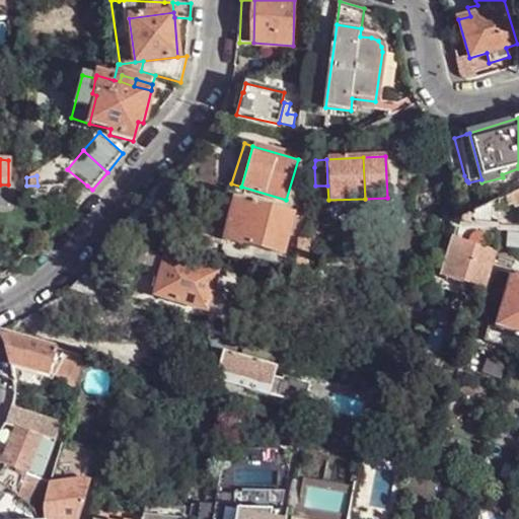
[(0,216),(1,216),(10,211),(16,200),(16,184),(8,184),(0,184),(0,216)]
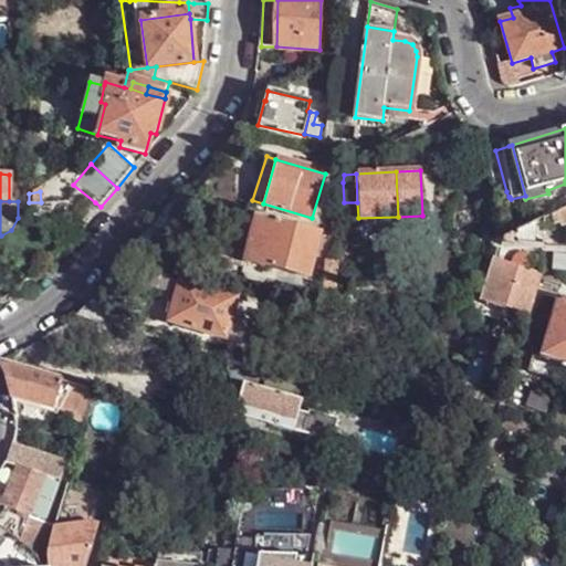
[(565,215),(565,206),(542,218),(546,226),(565,215)]
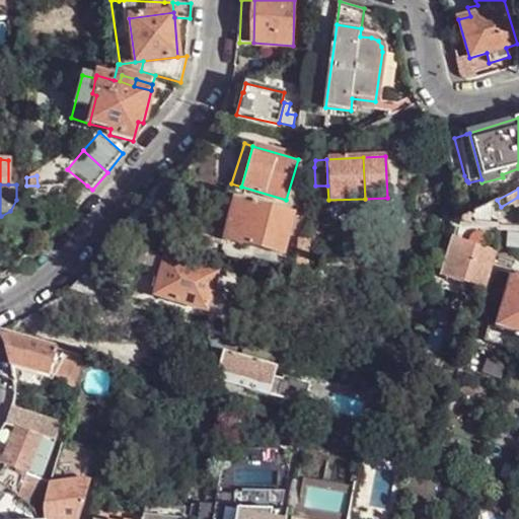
[(222,218),(230,220),(236,198),(229,196),(222,218)]
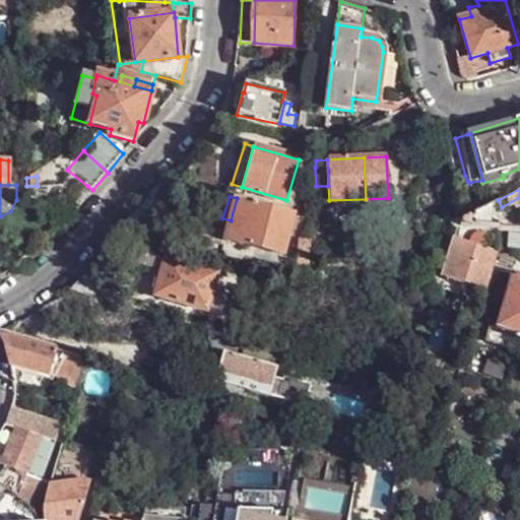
[(294,214),(237,198),(231,220),(225,240),(243,244),(244,243),(282,253),(294,214)]
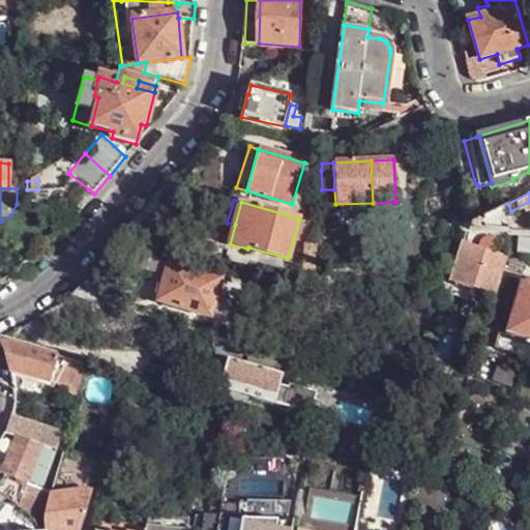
[(463,230),(465,233),(503,235),(502,207),(468,224),(467,222),(464,225),(464,226),(463,230)]
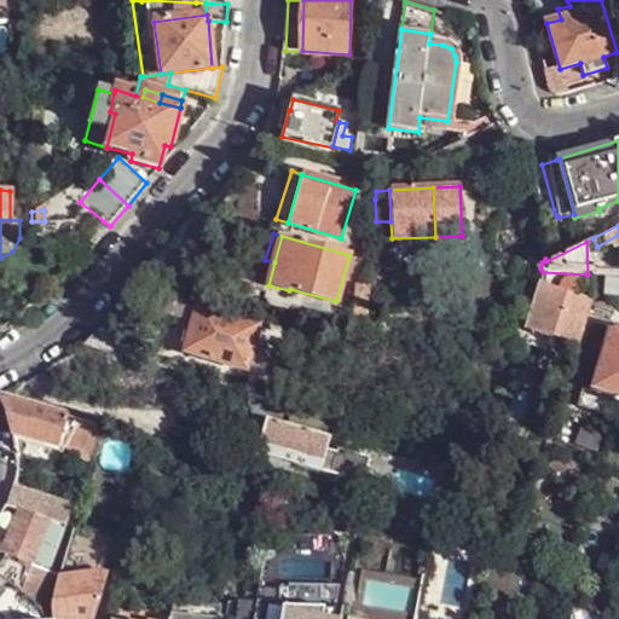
[(559,284),(557,289),(573,294),(578,277),(571,276),(566,277),(561,279),(559,284)]
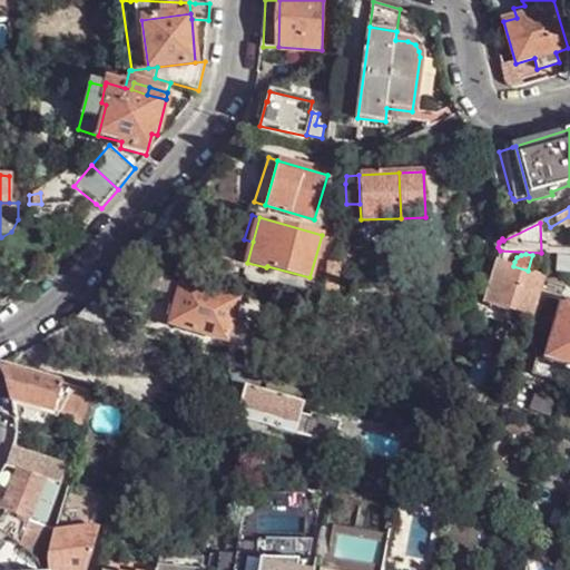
[(497,261),(483,304),(487,304),(504,310),(530,318),(532,315),(538,295),(544,275),(528,271),(513,266),(497,261)]
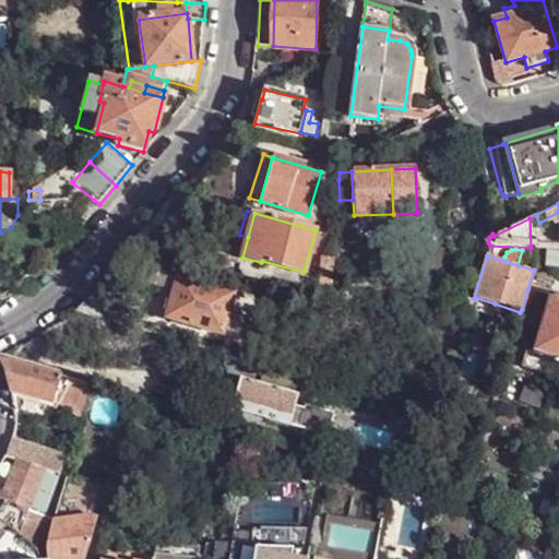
[(334,259),(323,257),(319,275),(331,277),(334,259)]
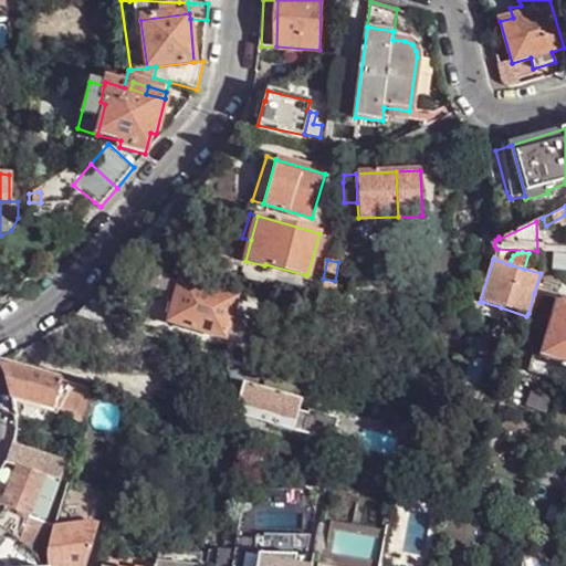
[(168,321),(224,337),(231,314),(237,294),(181,278),(168,321)]
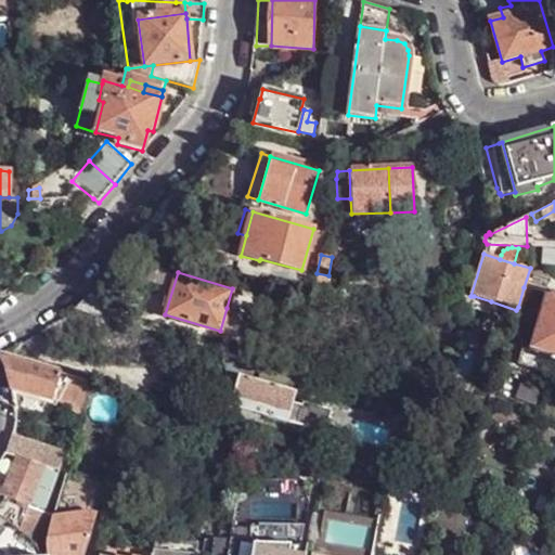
[(163,288),(166,276),(153,273),(150,284),(163,288)]
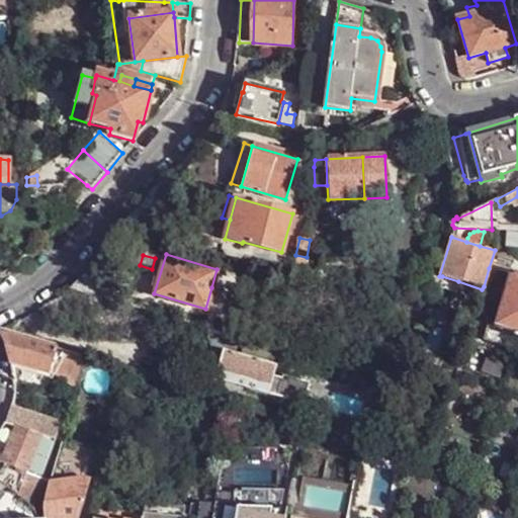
[(496,320),(493,327),(517,335),(517,275),(510,273),(496,320)]
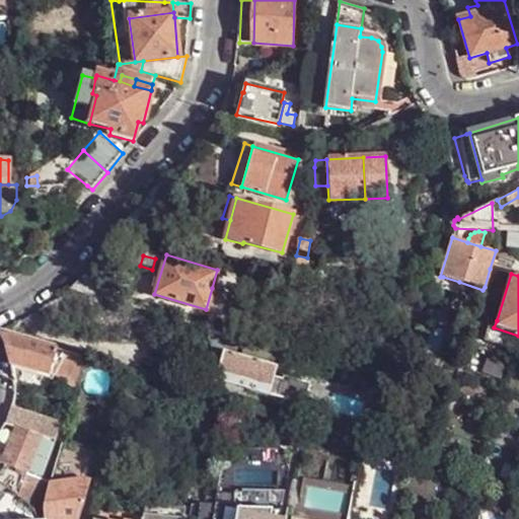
[(456,292),(459,282),(443,277),(440,287),(456,292)]
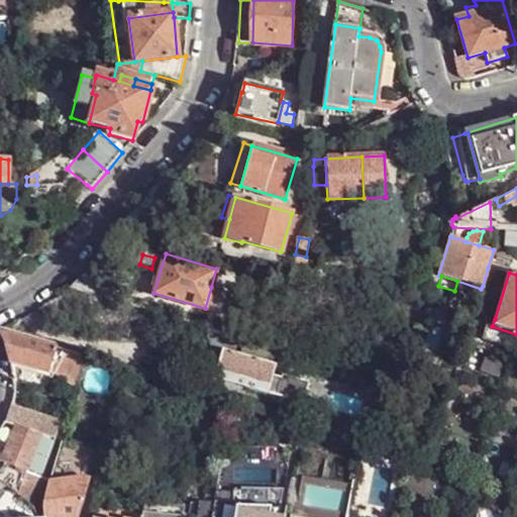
[(227,292),(211,287),(205,308),(220,313),(227,292)]
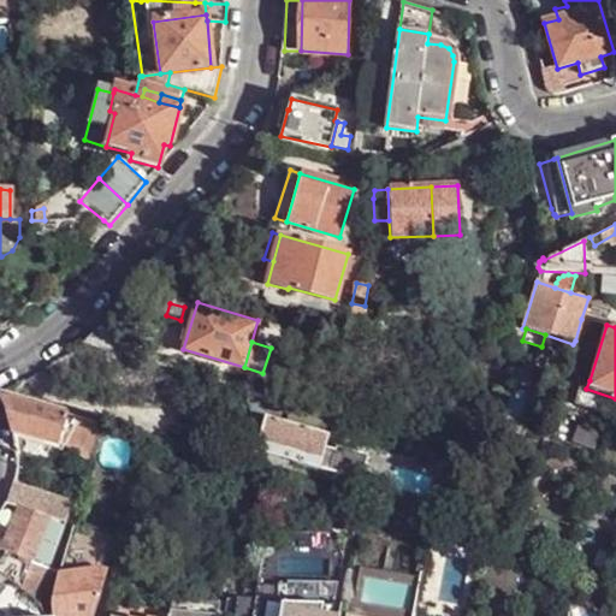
[(552,396),(556,384),(542,381),(540,383),(539,388),(549,389),(548,395),(552,396)]
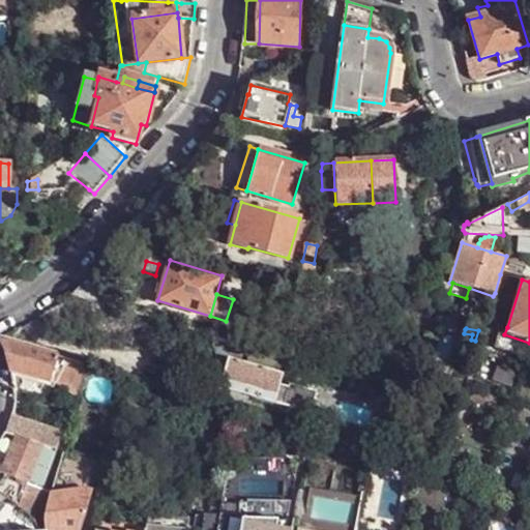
[(529,343),(504,334),(499,350),(525,358),(529,359),(529,343)]
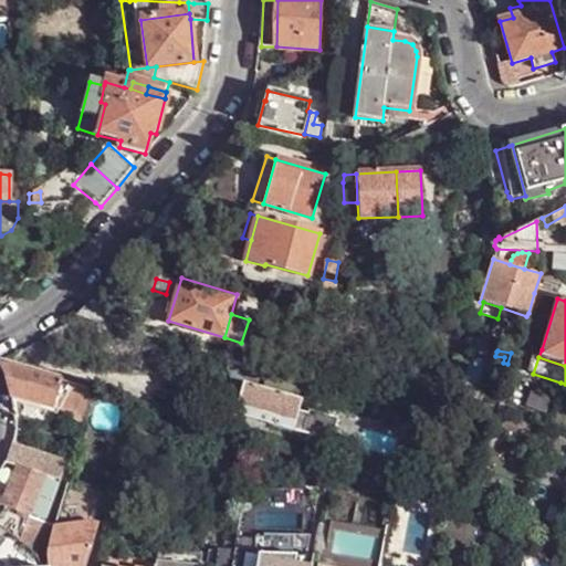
[(240,392),(234,412),(332,441),(339,418),(310,408),(307,412),(300,409),(307,383),(230,360),(228,366),(229,371),(233,383),(240,392)]
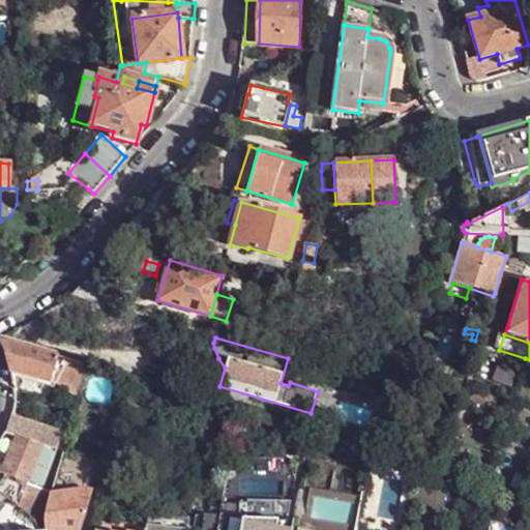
[(57,355),(0,341),(0,342),(3,349),(7,358),(8,360),(10,370),(49,380),(50,374),(57,355)]
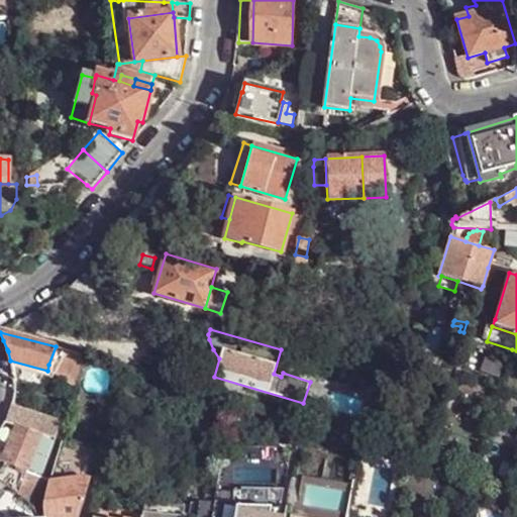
[(84,354),(56,346),(48,365),(56,368),(54,372),(77,382),(81,371),(84,354)]
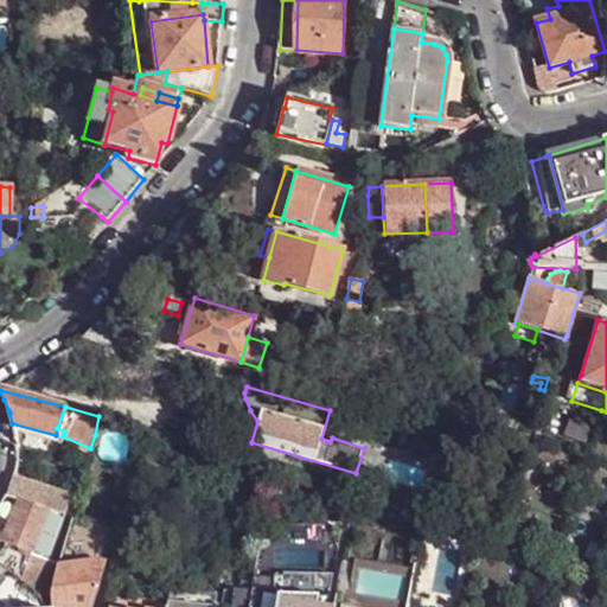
[(12,484),(6,497),(64,513),(71,492),(14,475),(14,477),(12,484)]
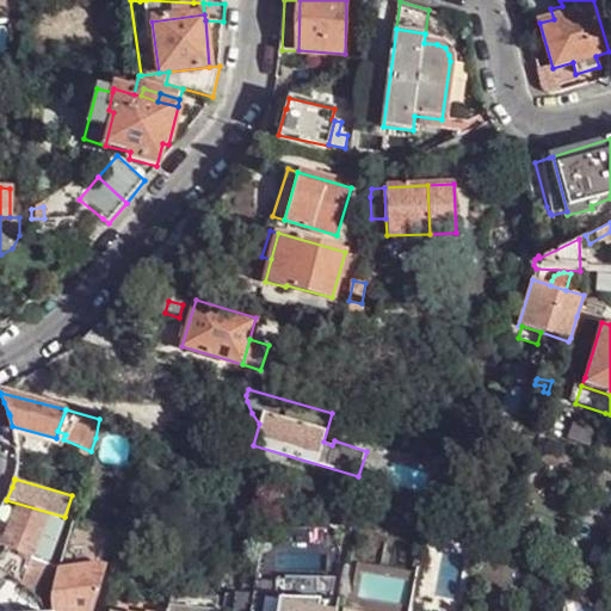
[(65,517),(6,500),(0,510),(0,544),(49,565),(65,517)]
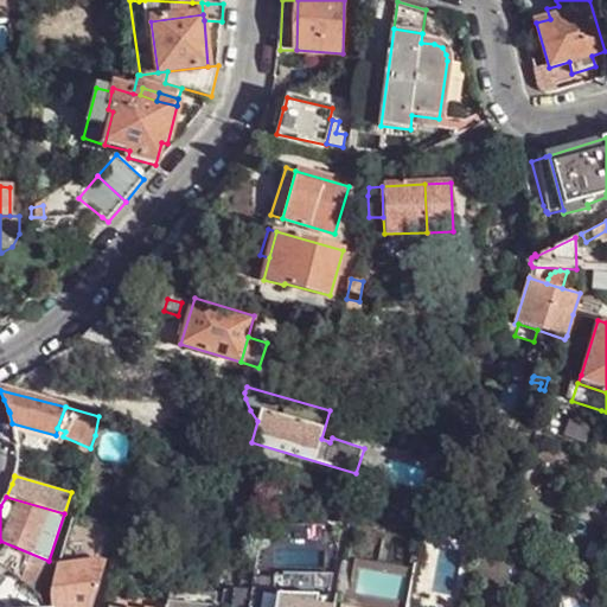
[(89,606),(112,528),(71,516),(61,550),(57,564),(52,577),(48,590),(49,602),(49,606),(48,606),(89,606)]
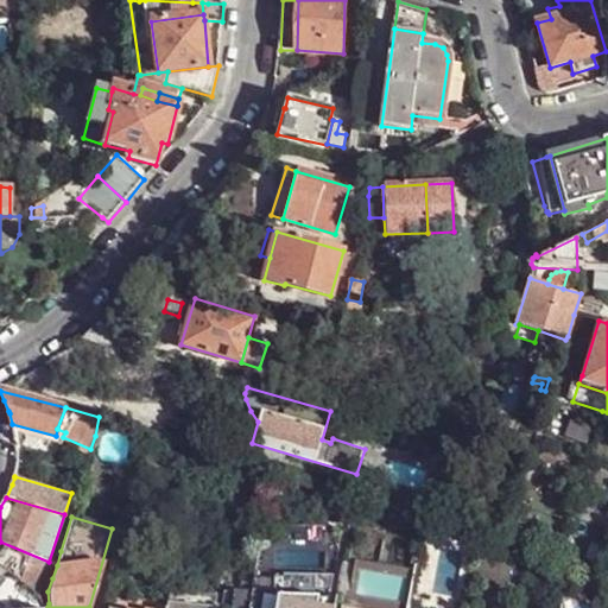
[(0,563),(36,596),(48,591),(52,578),(57,565),(49,562),(0,542),(0,563)]
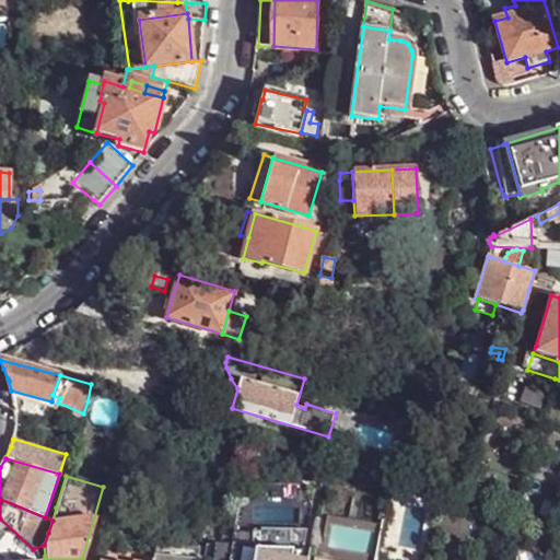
[(0,518),(0,559),(44,559),(45,559),(44,559),(38,559),(35,551),(33,549),(0,518)]
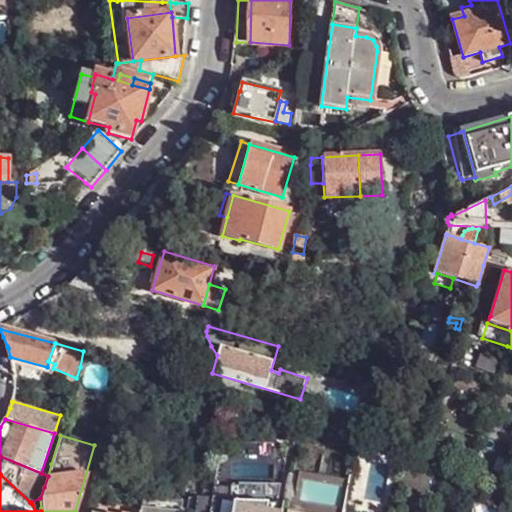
[(280,485),(242,483),(240,501),(233,501),(231,511),(281,511),(283,504),(278,503),(280,485)]
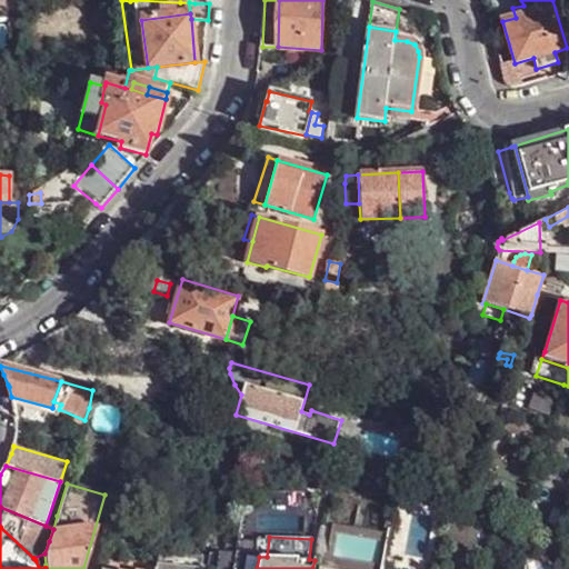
[(239,542),(237,552),(249,552),(251,541),(239,539),(239,542)]
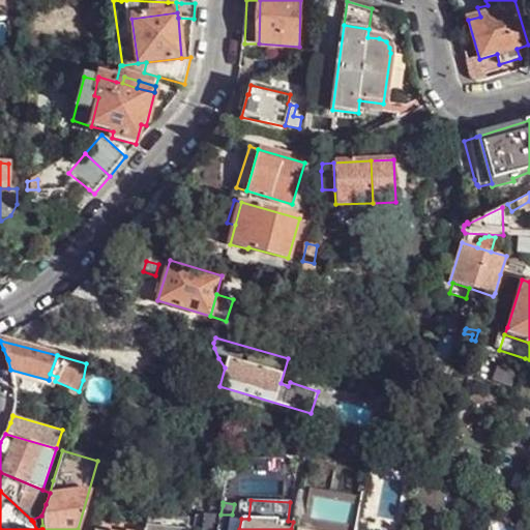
[(221,514),(223,505),(208,503),(206,516),(221,516),(221,514)]
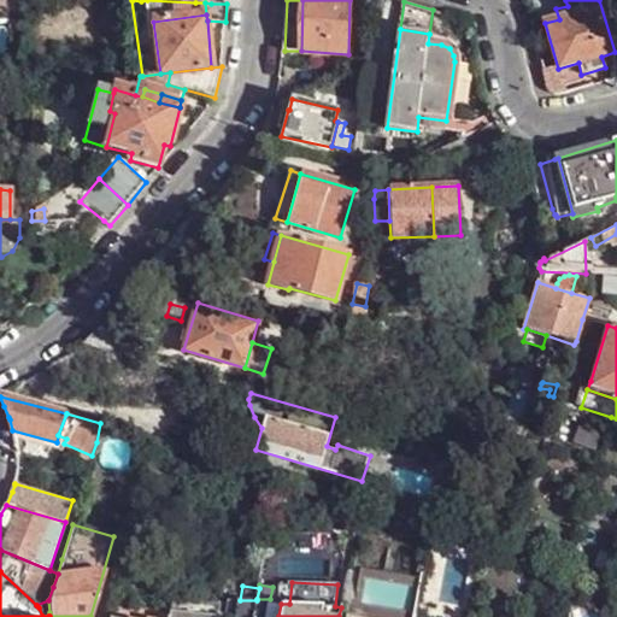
[(253,616),(257,600),(240,600),(239,600),(235,616),(253,616)]
